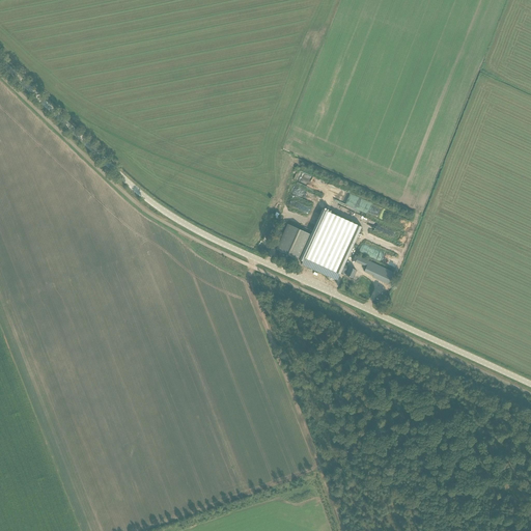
[(354,198),(351,206),(361,211),(362,208),(360,207),(361,205),(363,206),(364,202),(354,198)]
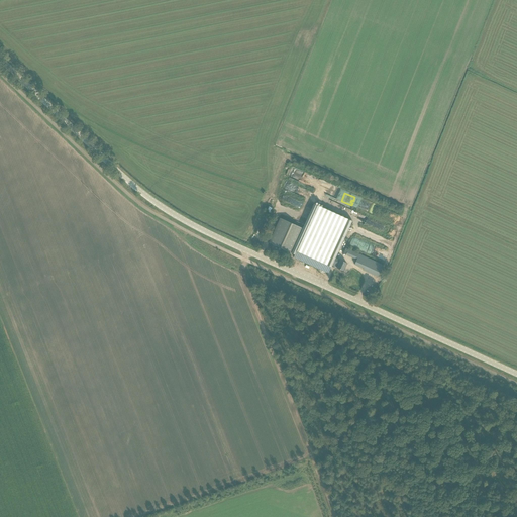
[(290,256),(327,274),(350,221),(314,204),(290,256)]
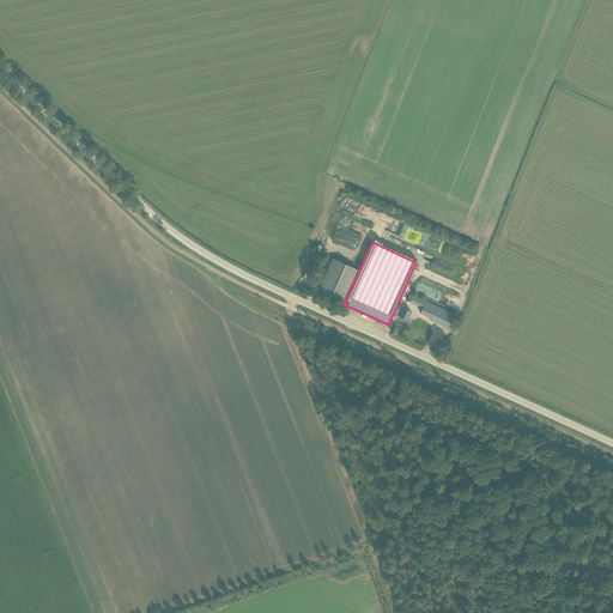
[(319,289),(345,301),(358,271),(332,259),(319,289)]
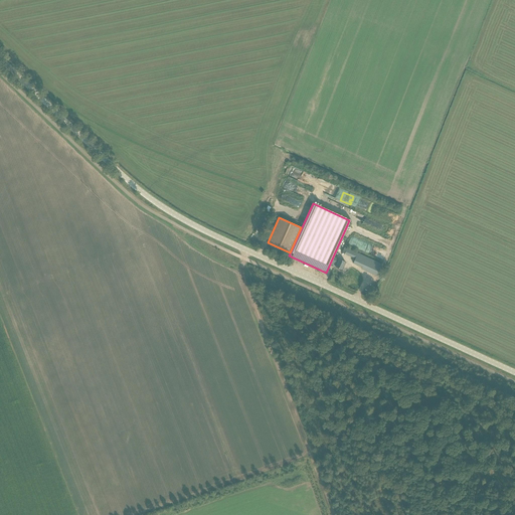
[(355,259),(358,253),(347,248),(344,253),(355,259)]
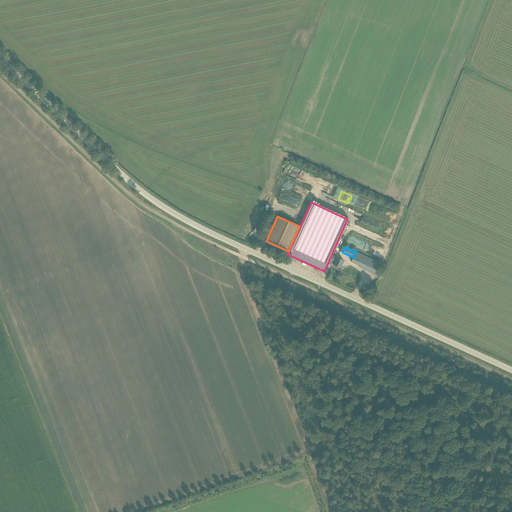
[(351,262),(361,266),(365,256),(356,252),(353,257),(351,262)]
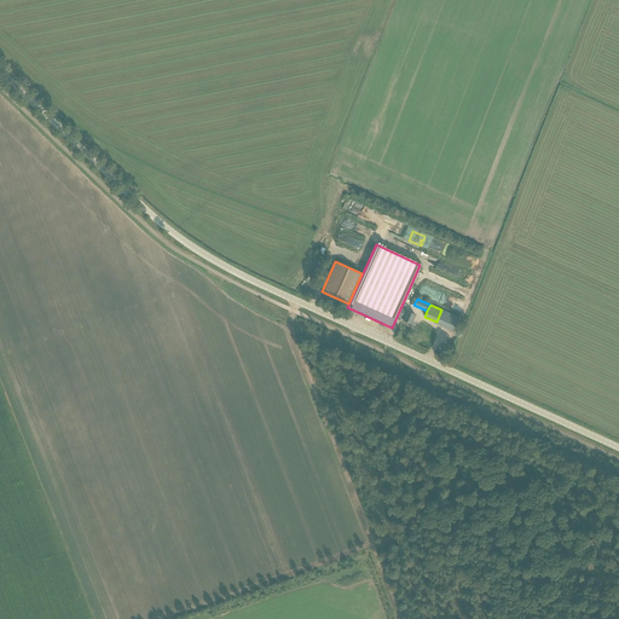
[(406,312),(400,308),(397,318),(403,320),(403,322),(410,324),(415,314),(408,311),(406,312)]
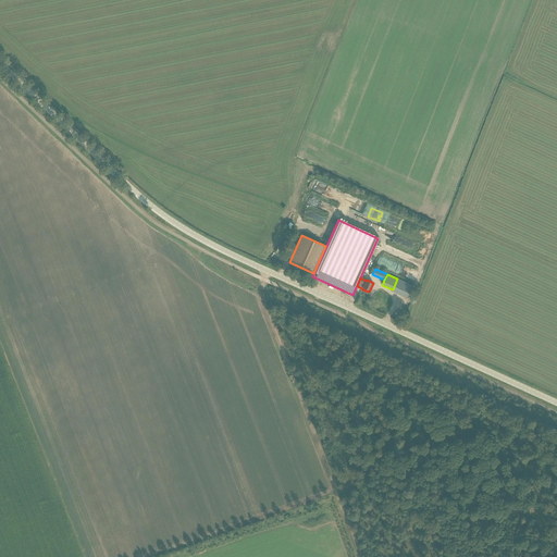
[(408,297),(413,286),(397,279),(393,289),(408,297)]
